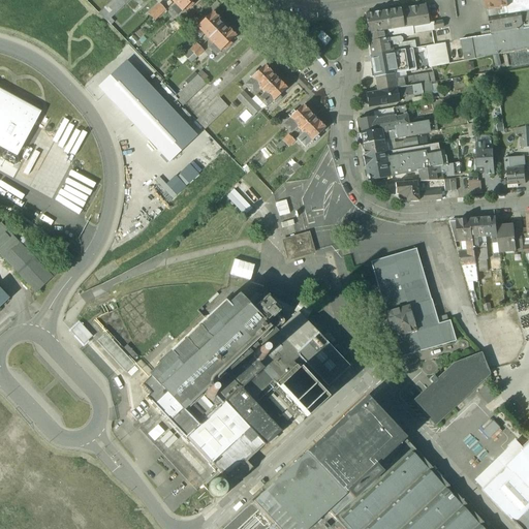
[(114,0),(99,14),(106,22),(129,0),(114,0)]
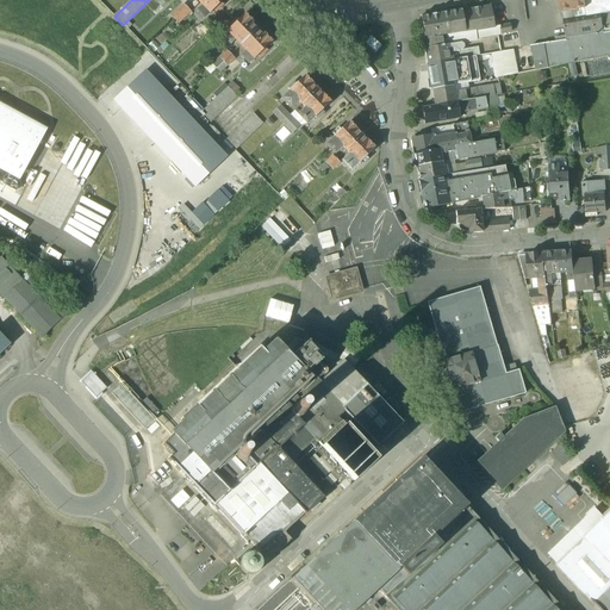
[(180,0),(181,0),(197,0),(203,6),(197,11),(198,13),(195,16),(200,20),(203,18),(204,18),(212,10),(216,12),(223,5),(221,2),(222,0),(180,0)]
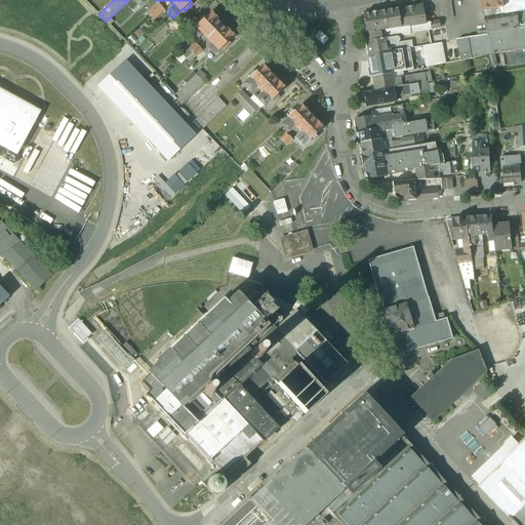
[(481,0),(484,17),(494,15),(493,10),(496,10),(495,8),(503,7),(502,0),(481,0)]
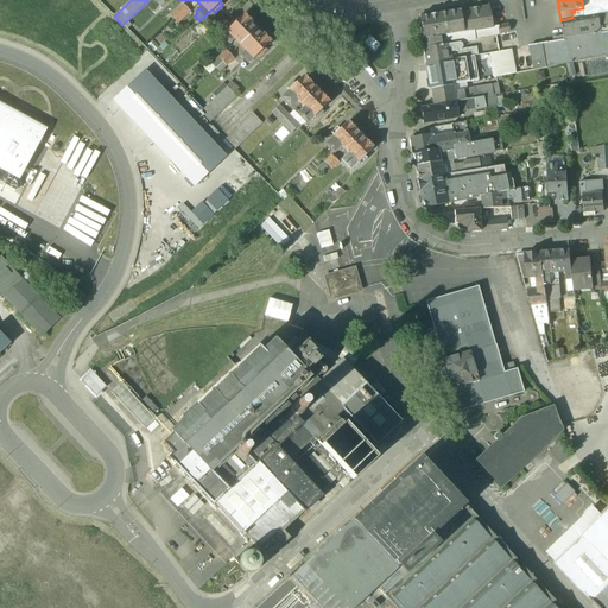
[(607,0),(582,0),(583,8),(574,10),(575,12),(571,12),(572,18),(586,16),(599,14),(607,12),(607,0)]
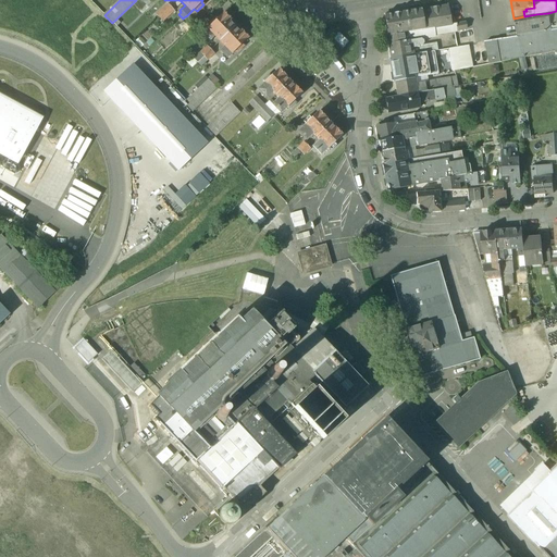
[(168,4),(156,15),(162,22),(173,11),(168,4)]
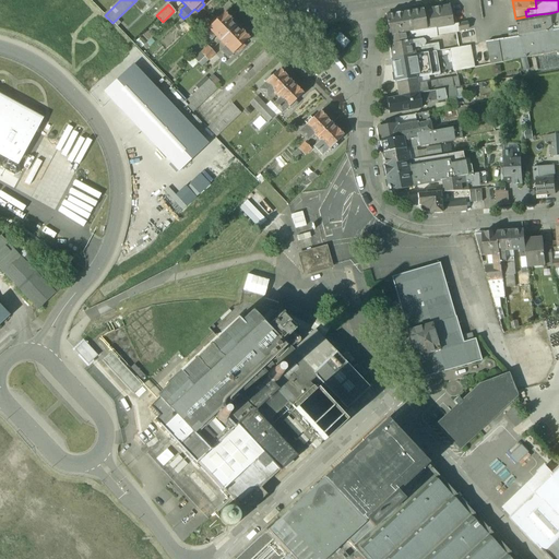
[(449,6),(421,10),(425,25),(426,30),(452,25),(449,6)]
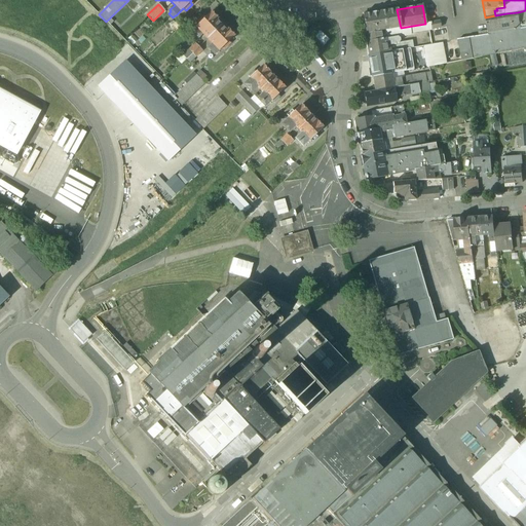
[(397,9),(362,14),(367,42),(397,37),(402,36),(401,28),(400,24),(397,9)]
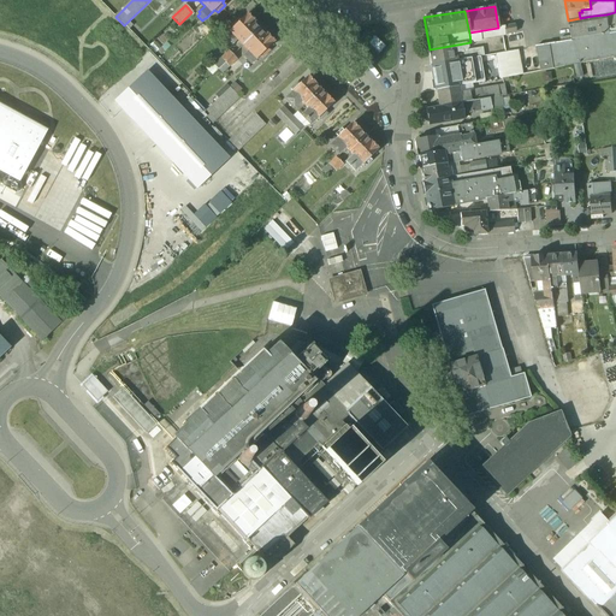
[(247,15),(240,21),(237,18),(230,25),(232,28),(224,36),(231,45),(237,40),(248,52),(243,57),(250,64),(260,55),(262,59),(270,52),(267,48),(273,42),(266,35),(265,36),(253,24),(254,22),(247,15)]
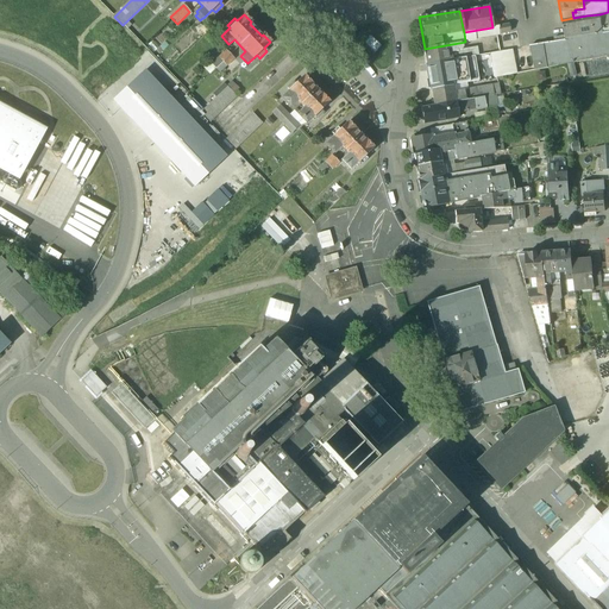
[(573,18),(562,20),(565,36),(566,41),(603,33),(600,14),(586,16),(573,18)]
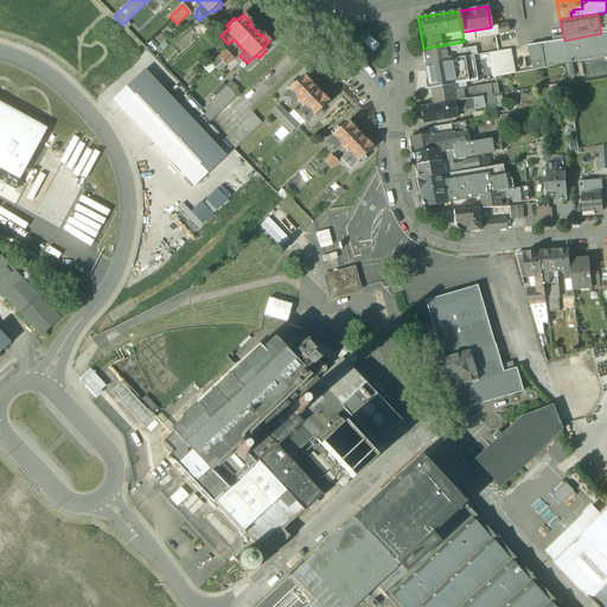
[(491,27),(462,32),(464,42),(474,40),(473,38),(508,32),(506,25),(496,26),(491,27)]
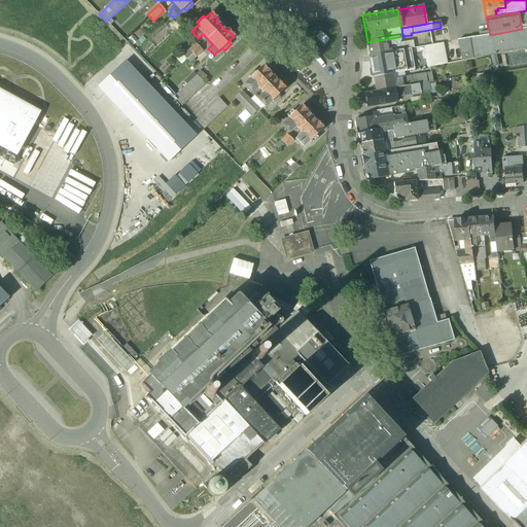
[(489,31),(479,33),(480,36),(458,40),(462,61),(526,47),(526,28),(522,29),(490,35),(489,31)]
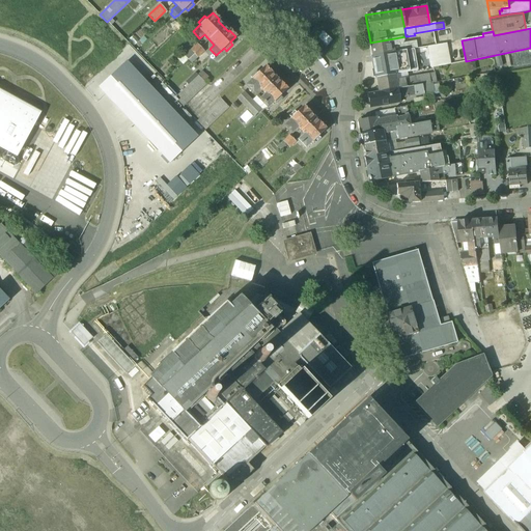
[(318,37),(327,47),(332,40),(324,32),(318,37)]
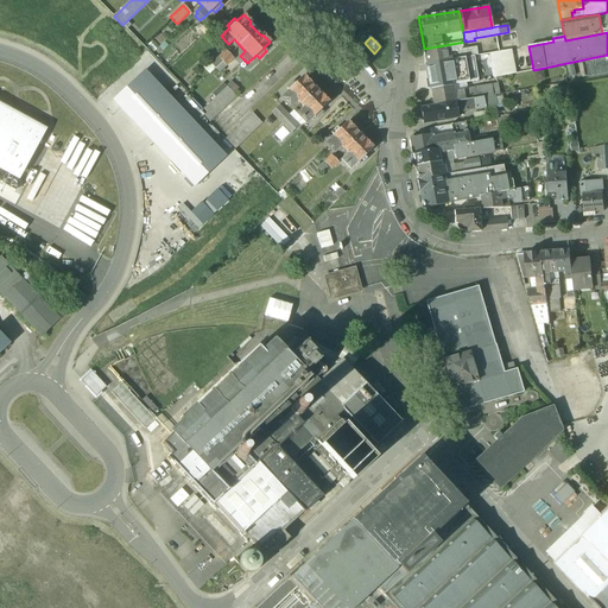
[(458,43),(424,49),(426,64),(450,61),(449,54),(456,52),(457,51),(460,51),(460,50),(462,48),(462,45),(458,44),(458,43)]
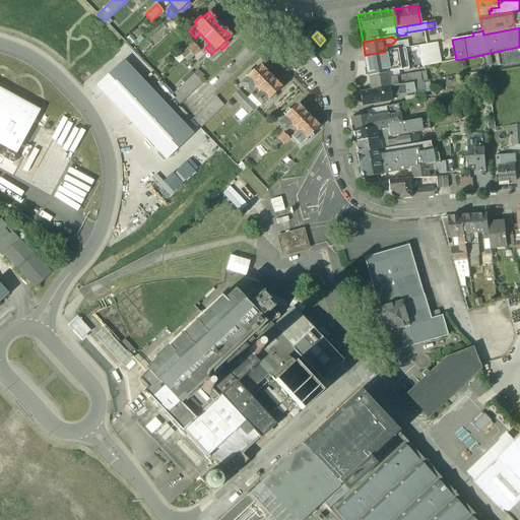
[(390,45),(384,46),(385,52),(405,49),(408,48),(406,41),(393,43),(393,44),(391,44),(390,45)]
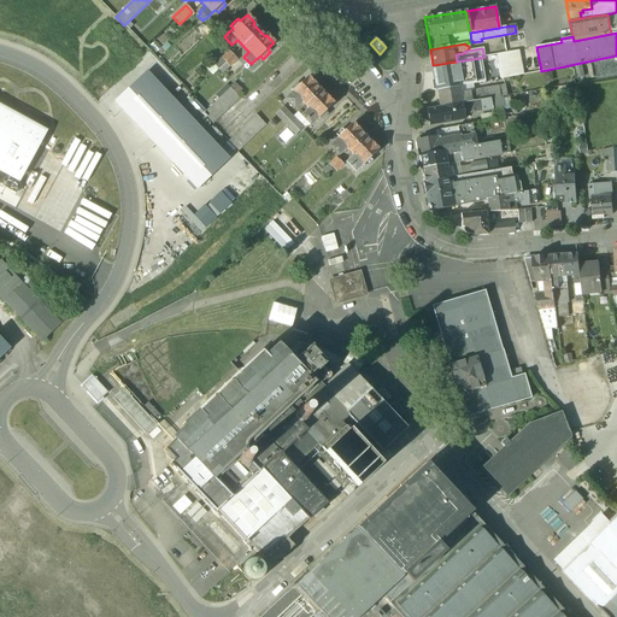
[(518,51),(497,54),(498,63),(506,60),(519,59),(518,51)]
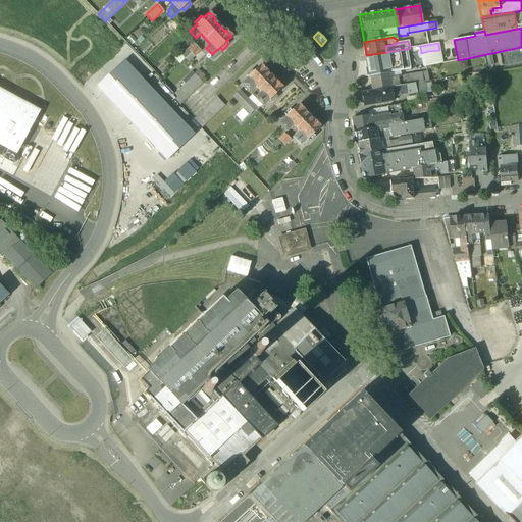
[(194,44),(181,55),(188,62),(200,50),(194,44)]
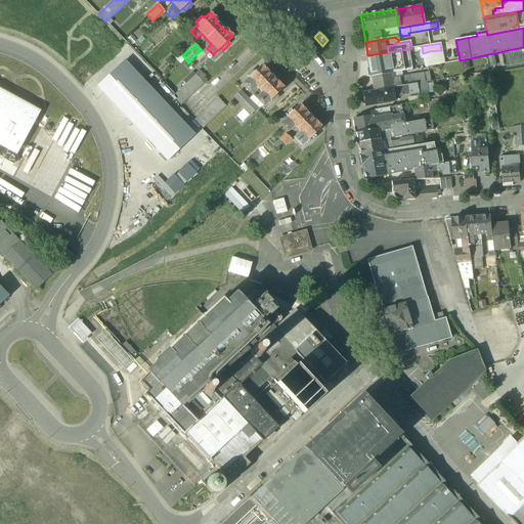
[(367,55),(365,56),(369,77),(370,77),(389,74),(412,70),(408,49),(388,52),(367,55)]
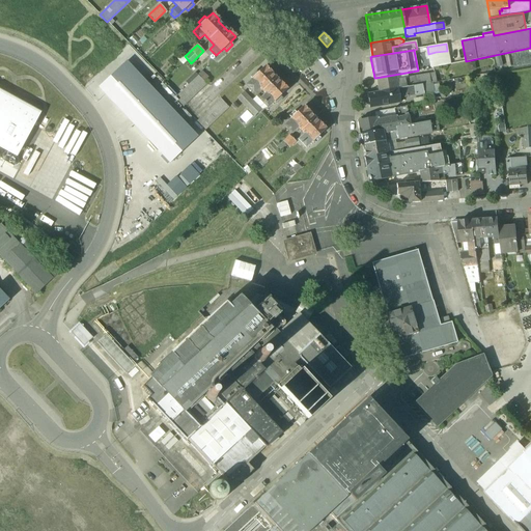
[(447,51),(436,52),(436,55),(438,66),(450,64),(447,51)]
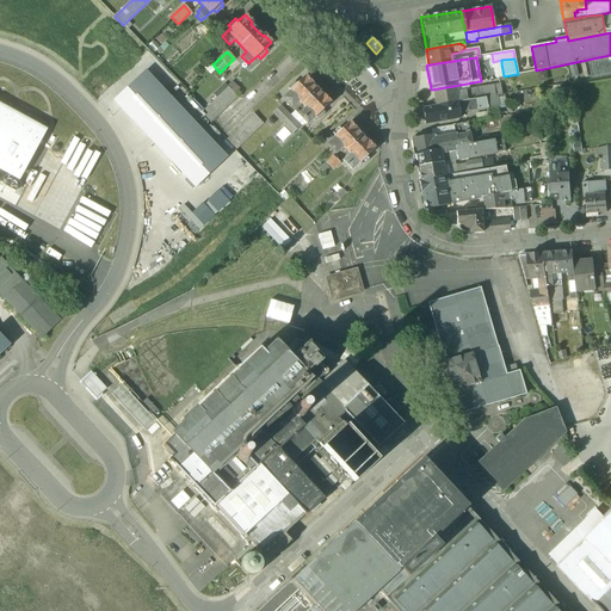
[(501,63),(493,65),(495,79),(504,76),(501,63)]
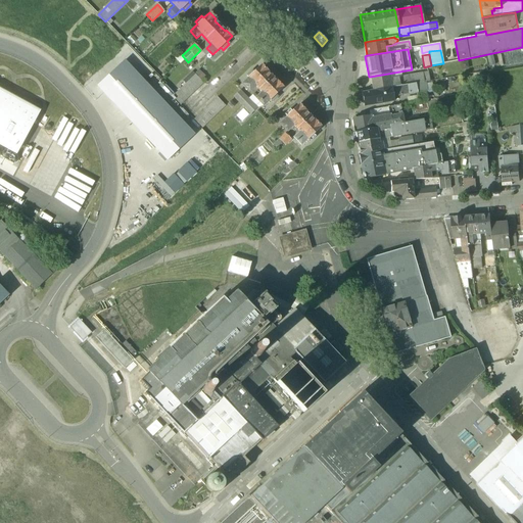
[(96,86),(165,159),(194,133),(125,59),(96,86)]
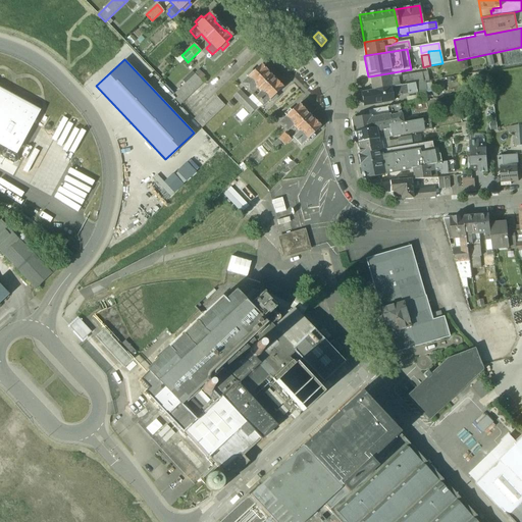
[(281,88),(261,65),(254,72),(251,70),(246,75),(248,77),(241,85),(249,93),(255,87),(261,93),(255,99),(262,106),(269,100),(272,102),(277,97),(274,95),(281,88)]
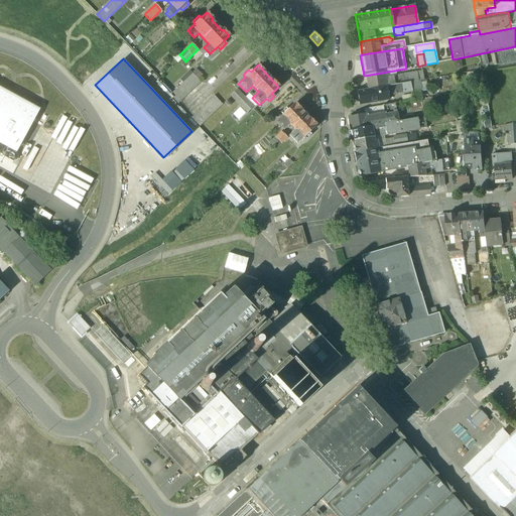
[(383,73),(365,76),(368,90),(394,86),(393,77),(384,79),(383,73)]
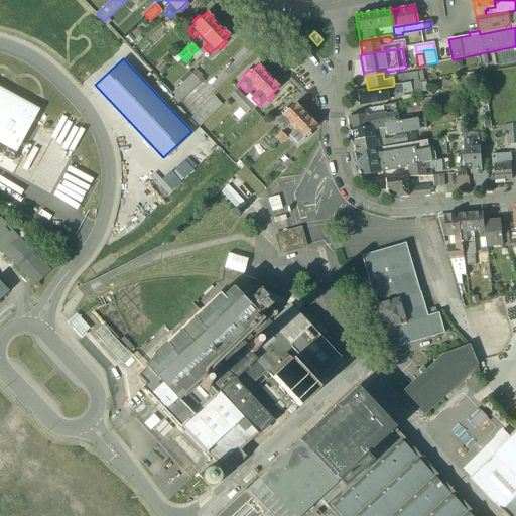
[(192,74),(169,96),(177,104),(201,82),(192,74)]
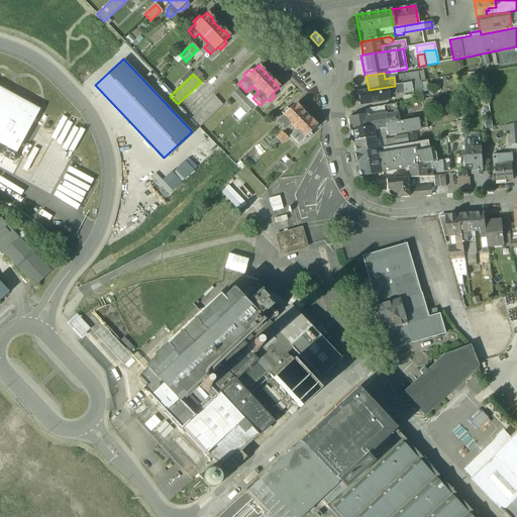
[(418,81),(410,83),(412,92),(420,90),(418,81)]
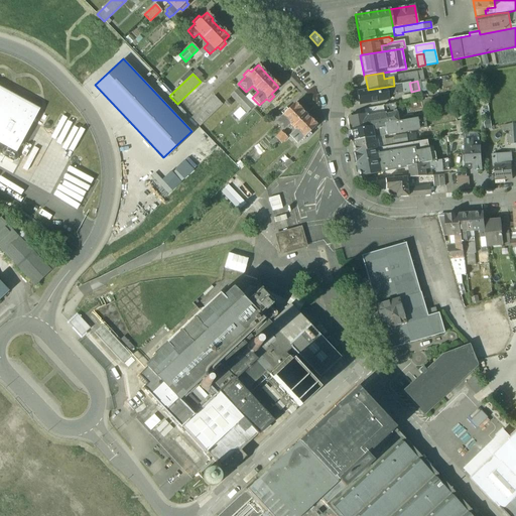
[(368,90),(357,92),(359,106),(388,101),(387,96),(411,92),(409,83),(394,86),(368,90)]
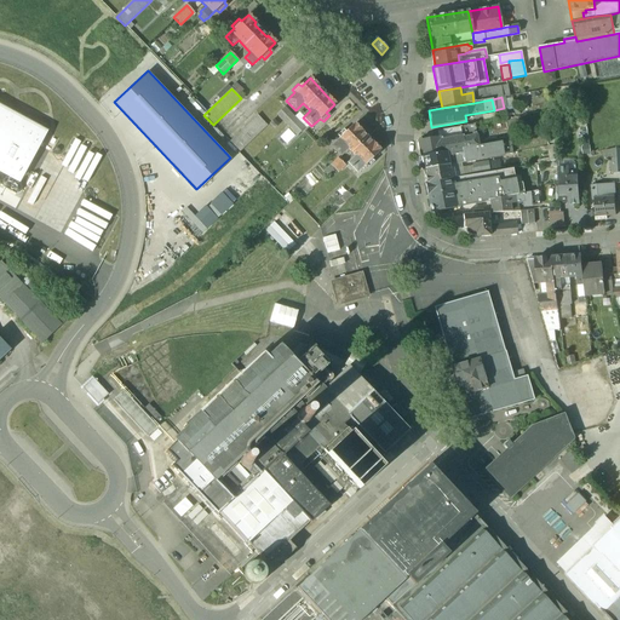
[(0,171),(18,181),(46,131),(0,105),(0,171)]
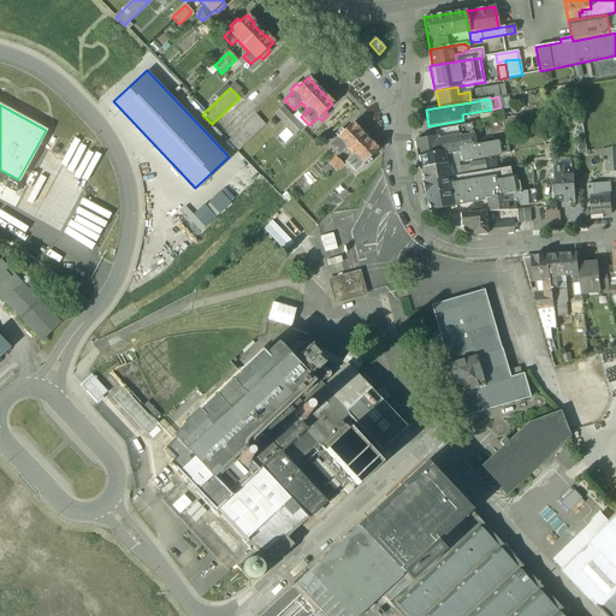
[(302,128),(283,107),(276,113),(295,135),(302,128)]
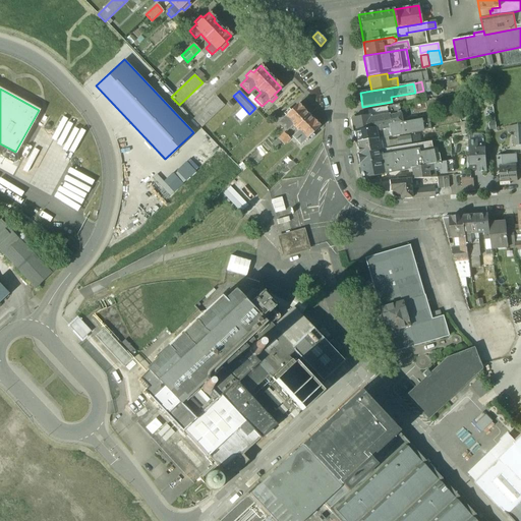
[(415,96),(406,98),(407,103),(416,101),(417,102),(425,100),(424,95),(415,96)]
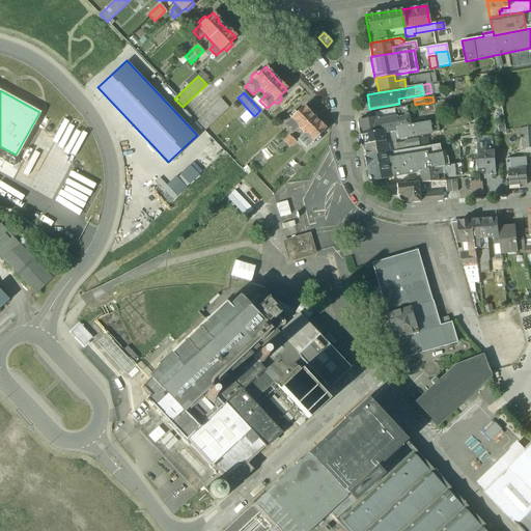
[(221,99),(197,121),(204,130),(228,107),(221,99)]
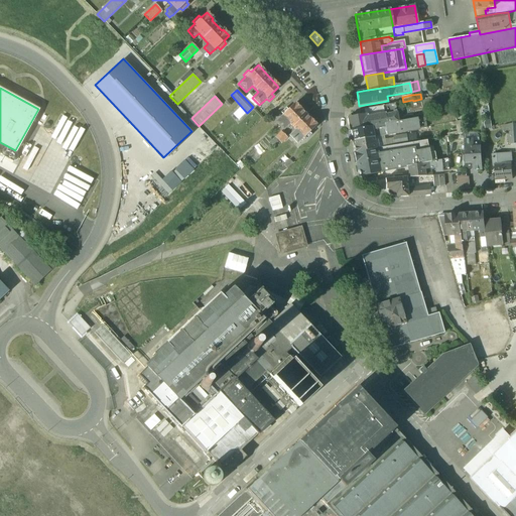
[(294,104),(287,110),(285,108),(280,113),(282,115),(275,122),(283,130),(289,124),(294,130),(288,136),(296,144),(303,137),(305,139),(310,134),(308,132),(315,125),(294,104)]
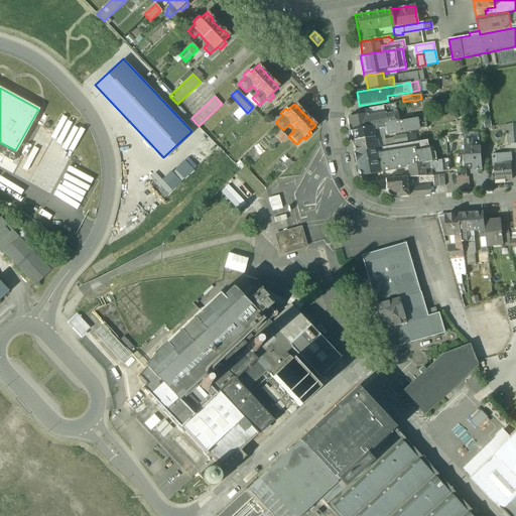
[(393,104),(382,106),(384,115),(385,125),(397,122),(395,104),(393,104)]
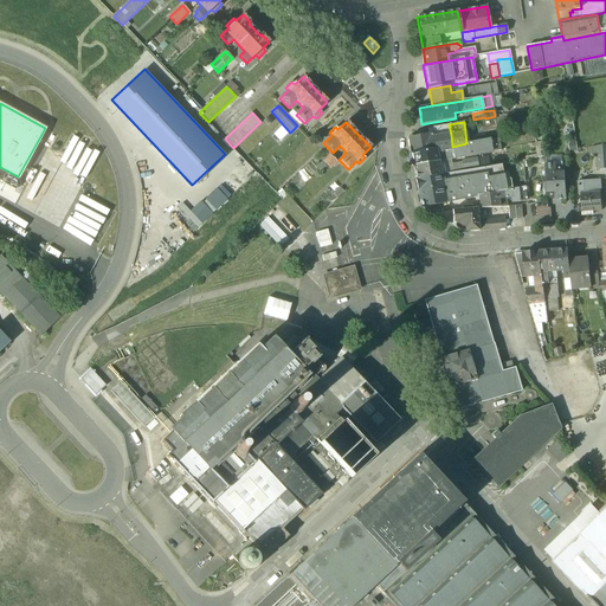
[(430,139),(451,135),(449,124),(426,130),(427,136),(429,135),(430,139)]
